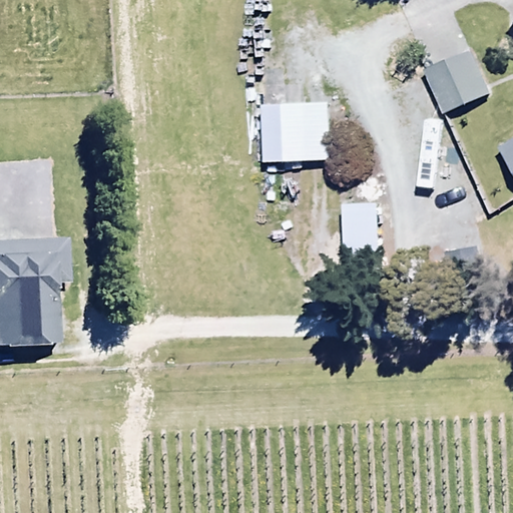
[(421,74),(441,116),(487,95),(467,52),(421,74)]
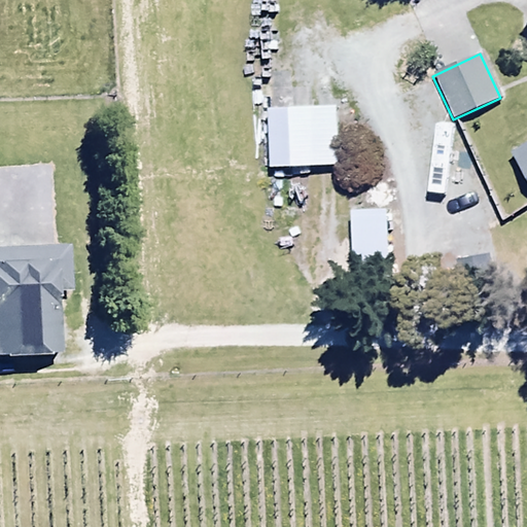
[(270,104),(270,165),(339,166),(339,104),(270,104)]
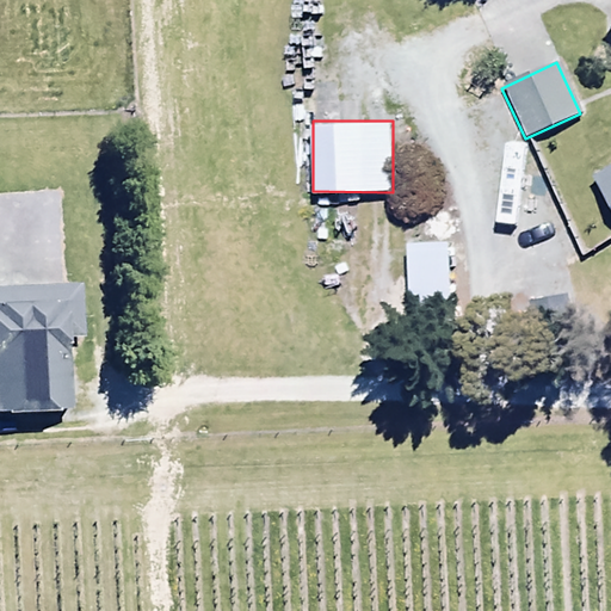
[(610,165),(590,179),(610,210),(610,165)]
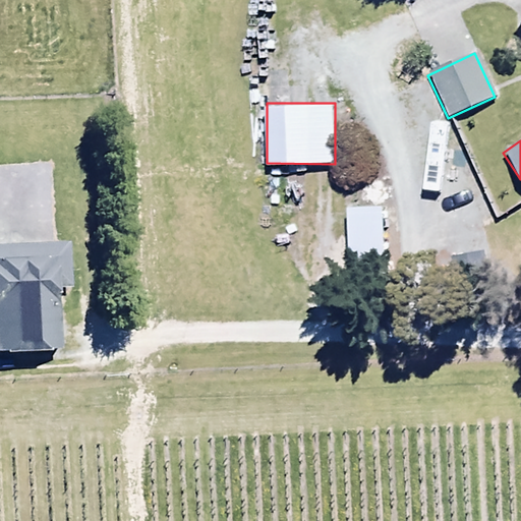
[(382,206),(347,206),(349,270),(384,269),(382,206)]
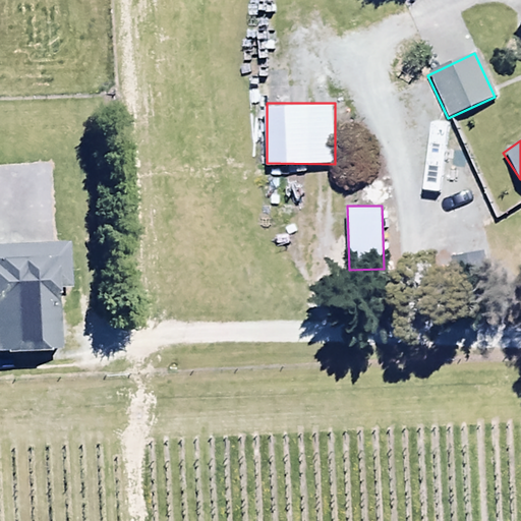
[(0,246),(0,353),(56,353),(55,292),(69,292),(69,245),(0,246)]
